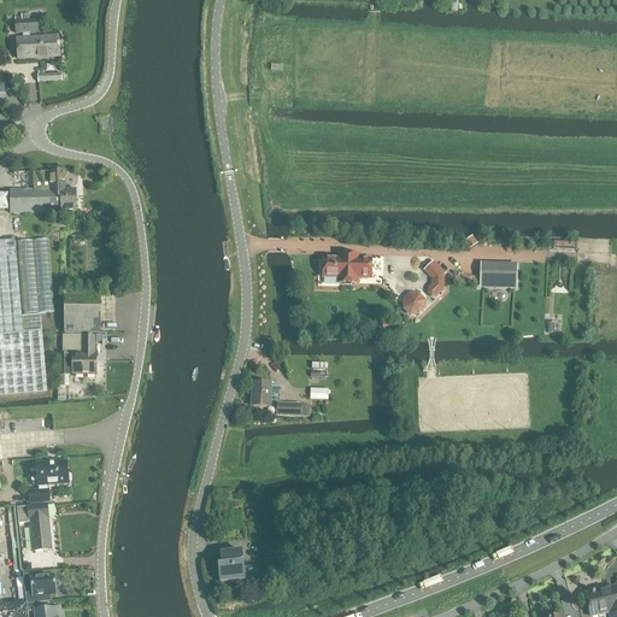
[(18,60),(60,57),(59,36),(30,39),(29,34),(39,33),(37,21),(22,22),(22,17),(15,18),(16,35),(23,34),(23,39),(17,40),(18,60)]
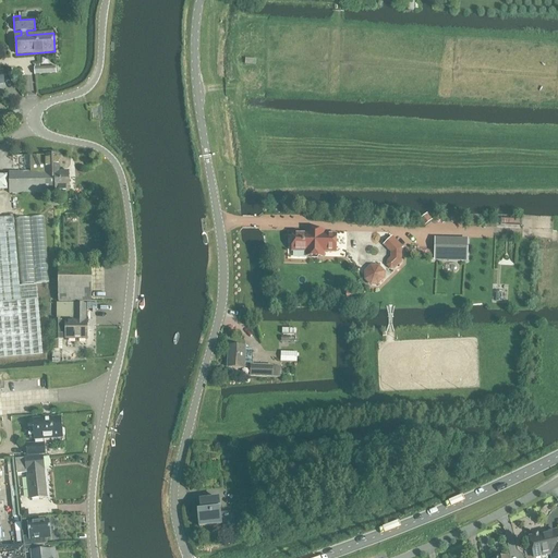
[(9,194),(69,192),(69,172),(59,172),(59,156),(31,156),(31,170),(26,170),(26,172),(9,173),(9,194)]
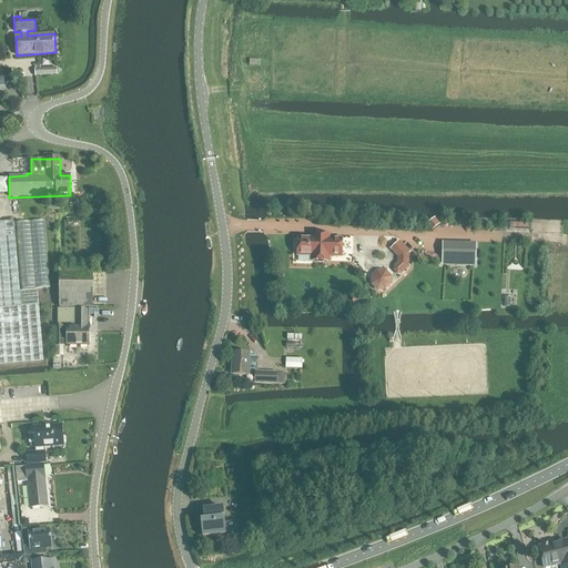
[(20,292),(13,224),(13,222),(0,222),(0,365),(43,363),(38,291),(20,292)]
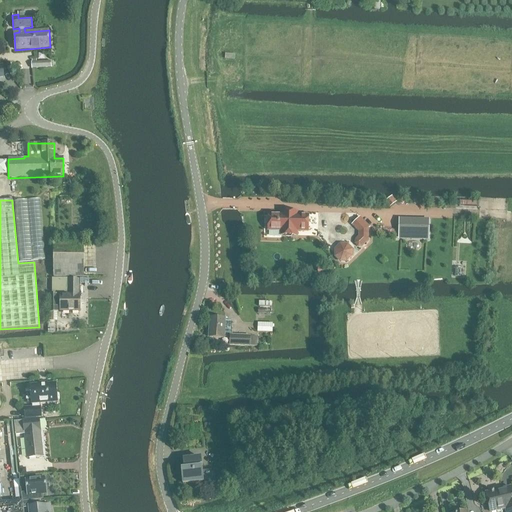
[(308,231),(308,216),(296,216),(297,212),(281,212),(281,215),(268,215),(268,230),(281,230),(281,236),(296,236),(296,231),(308,231)]
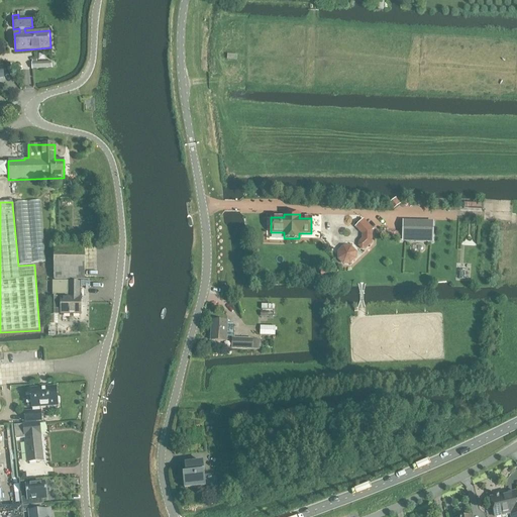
[(358,240),(366,248),(375,240),(370,235),(376,229),(365,217),(355,225),(365,235),(358,240)]
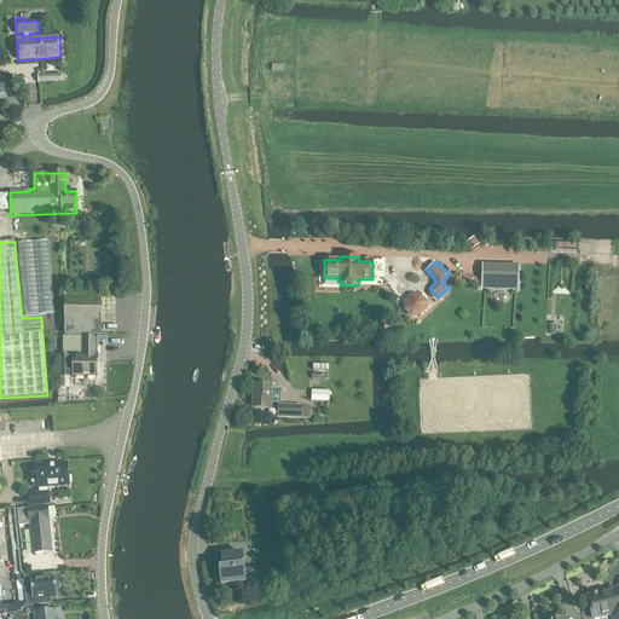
[(520,288),(520,264),(484,262),(484,288),(520,288)]
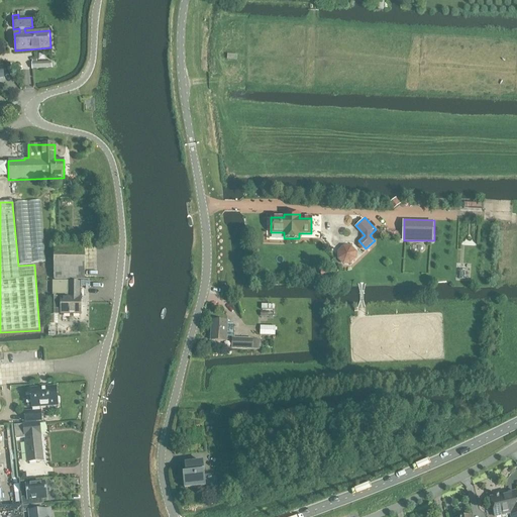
[(55,281),(79,280),(85,280),(84,245),(54,246),(55,281)]
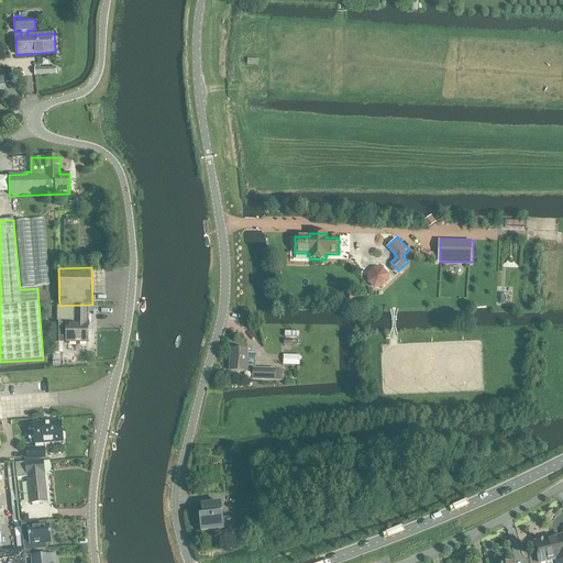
[(374,268),(373,284),(388,284),(389,268),(374,268)]
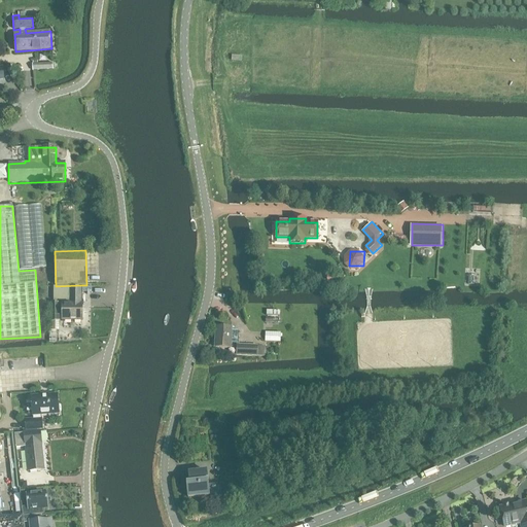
[(82,321),(82,305),(80,305),(81,288),(70,288),(70,305),(62,305),(62,321),(82,321)]
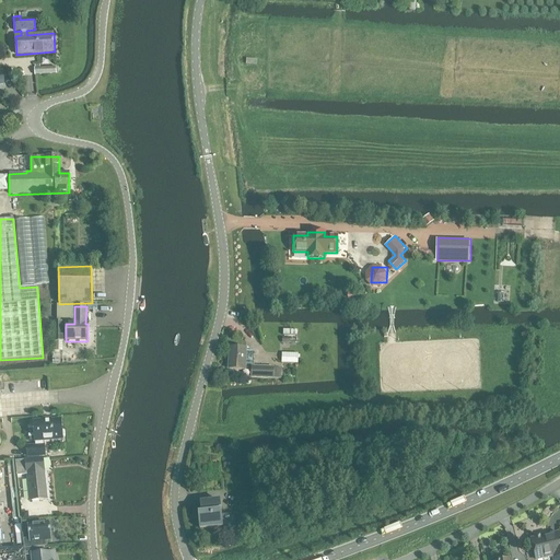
[(245,351),(245,349),(230,348),(229,370),(244,371),(244,365),(252,366),(253,352),(245,351)]
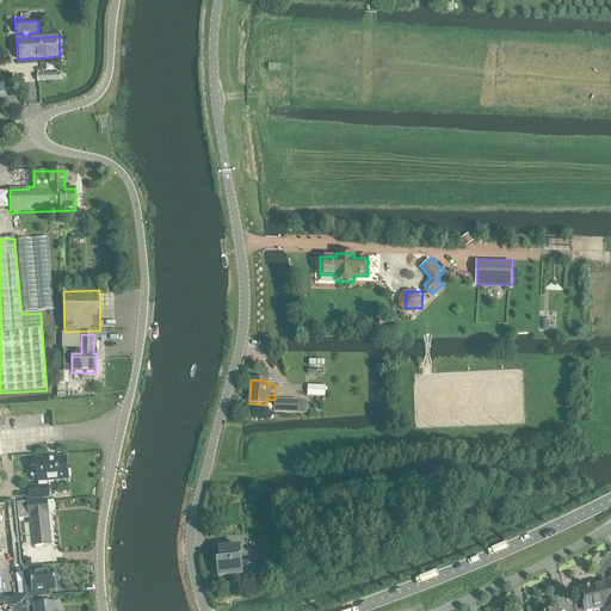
[(307,387),(307,397),(325,399),(325,388),(307,387)]
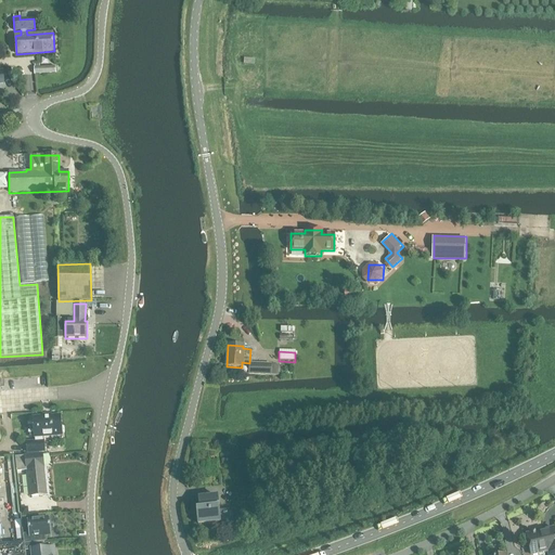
[(248,374),(270,376),(271,365),(249,363),(248,374)]
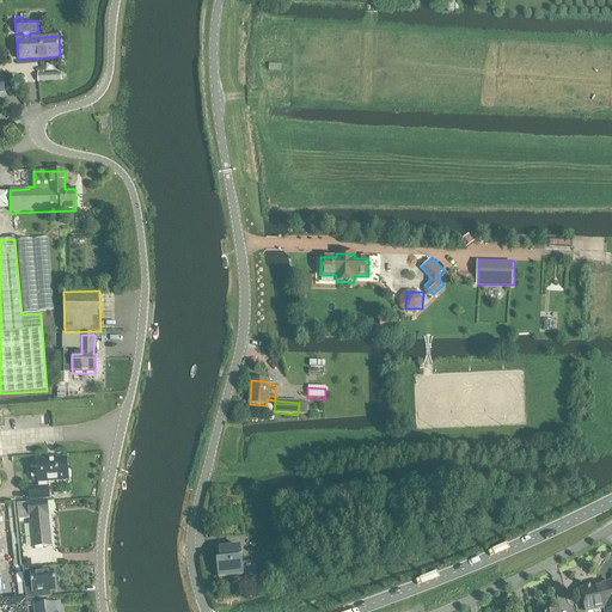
[(67,477),(69,477),(68,471),(67,471),(66,459),(36,461),(38,482),(40,488),(29,489),(30,499),(49,497),(48,488),(47,488),(47,482),(68,479),(67,477)]
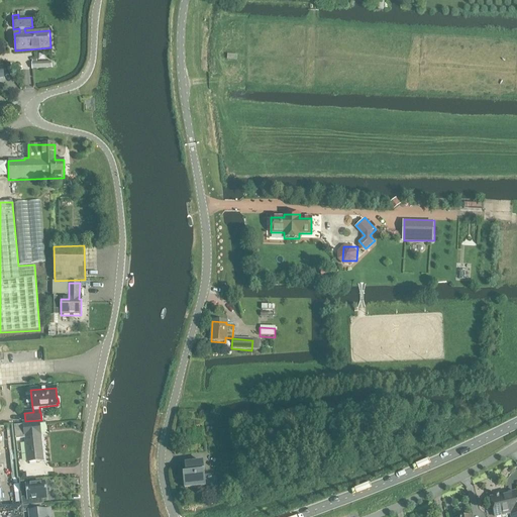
[(43,461),(40,435),(39,423),(22,424),(23,425),(14,426),(15,439),(25,438),(27,462),(43,461)]
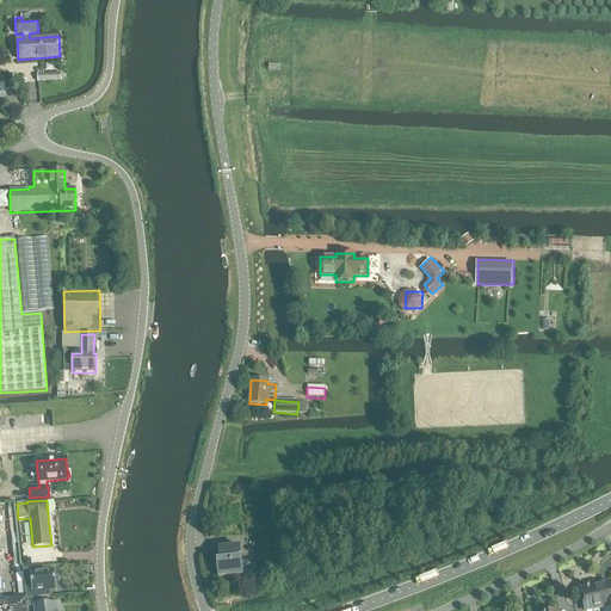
[(218,549),(220,561),(216,562),(217,578),(241,575),(241,574),(255,573),(254,561),(241,562),(239,547),(218,549)]
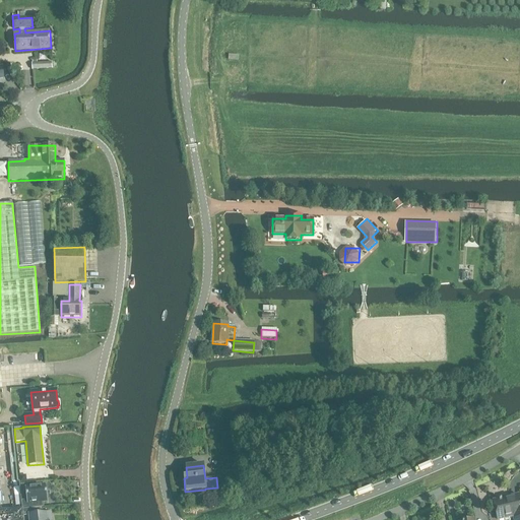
[(48,502),(46,485),(25,488),(26,500),(21,501),(22,509),(22,510),(42,508),(42,503),(48,502)]
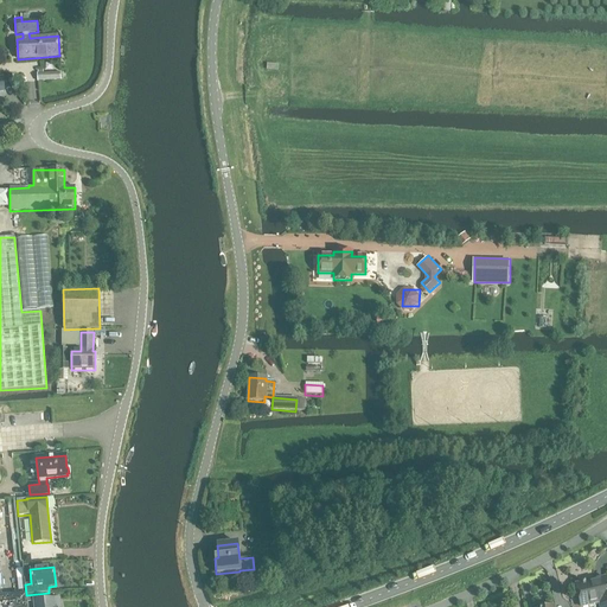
[(599,606),(606,606),(606,586),(606,579),(576,586),(580,606),(582,606),(599,604),(599,606)]
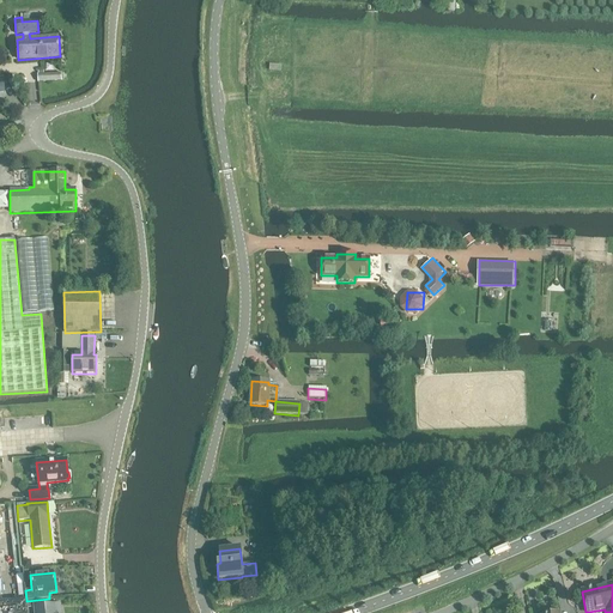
[(28,612),(26,601),(10,602),(0,602),(0,612),(28,612)]
